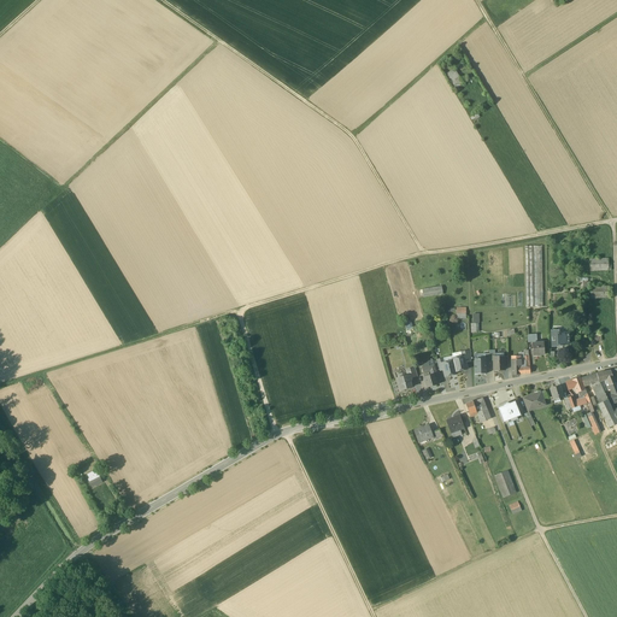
[(448,77),(457,90),(465,86),(457,72),(448,77)]
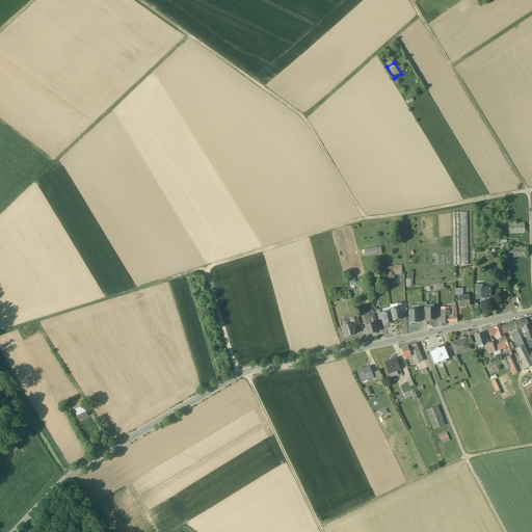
[(468,212),(453,213),(454,265),(468,264),(468,212)]
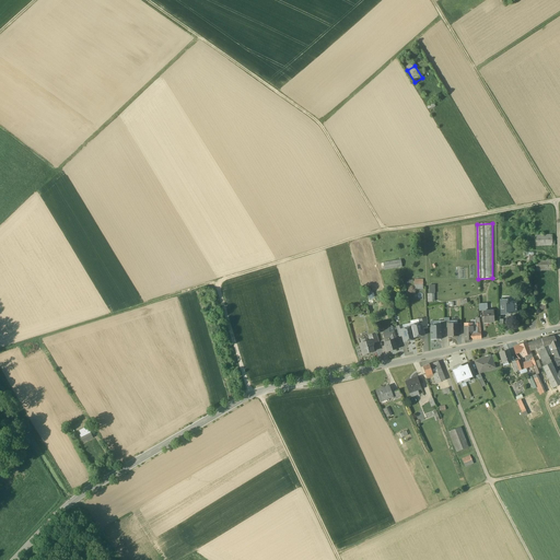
[(551,235),(535,235),(536,246),(552,245),(551,235)]
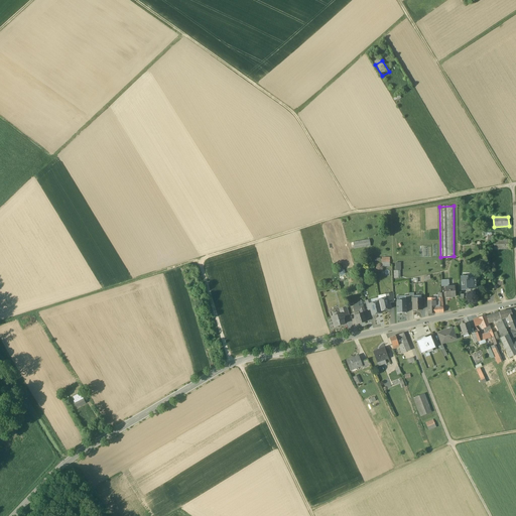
[(369,240),(353,243),(354,249),(370,246),(369,240)]
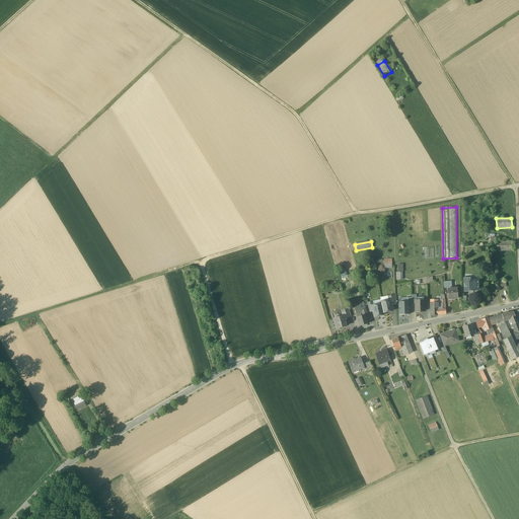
[(512,241),(497,242),(497,250),(513,250),(512,241)]
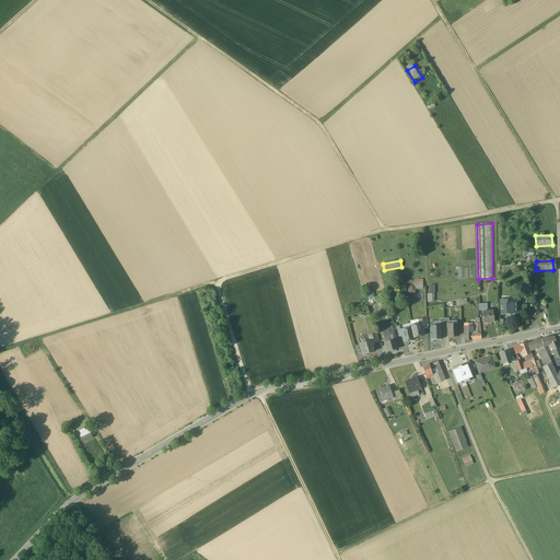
[(430,286),(431,293),(428,293),(429,302),(438,302),(436,284),(430,286)]
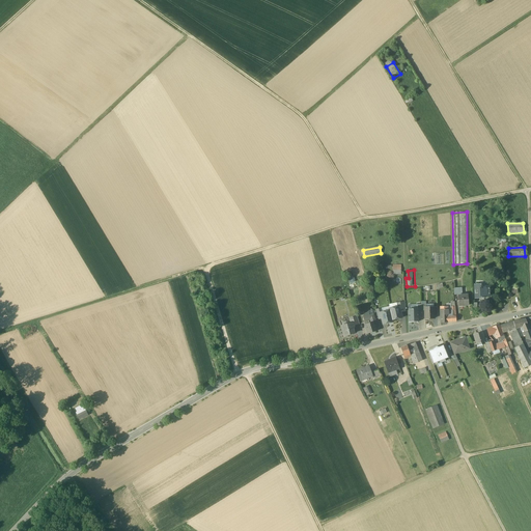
[(483,287),(480,287),(480,285),(475,285),(475,298),(481,298),(481,297),(484,297),(490,296),(490,286),(483,287)]
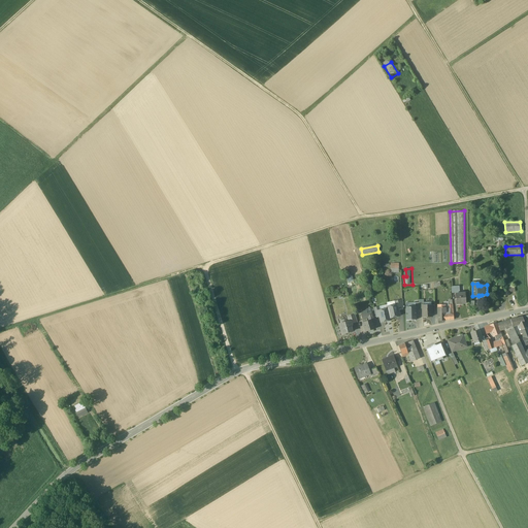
[(459,294),(455,294),(456,304),(465,304),(465,293),(459,294)]
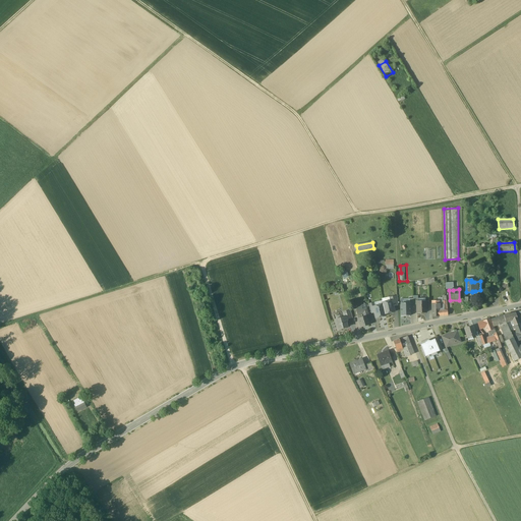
[(398,296),(390,298),(391,301),(392,301),(394,306),(398,305),(398,296)]
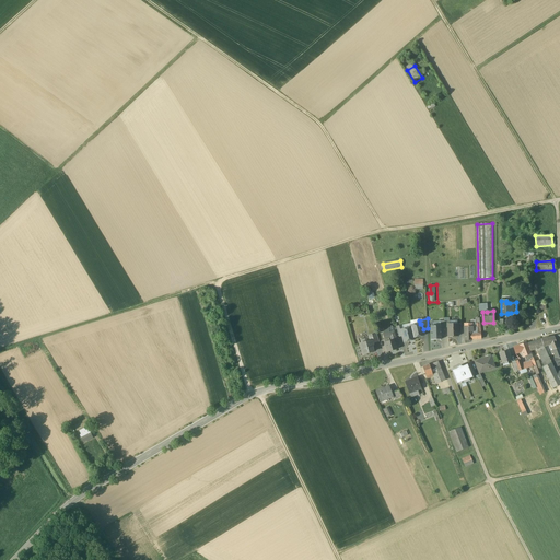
[(420,324),(411,326),(411,328),(413,338),(424,336),(423,329),(421,324),(420,324)]
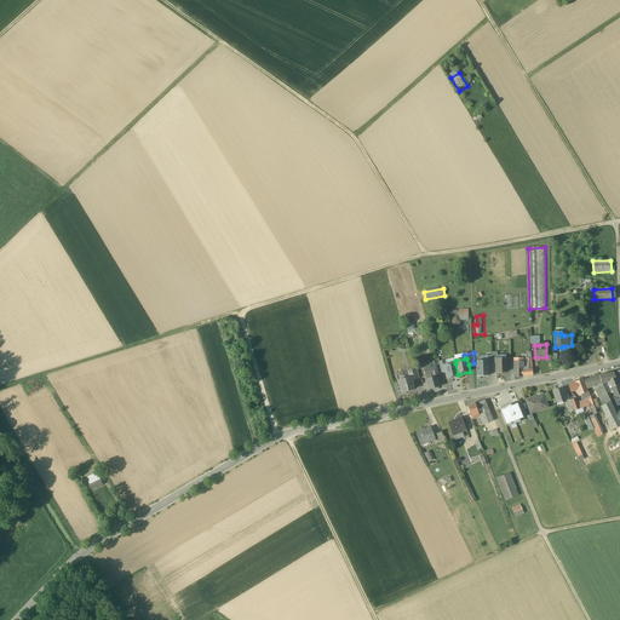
[(507,359),(498,359),(498,360),(495,360),(495,363),(495,372),(507,372),(507,359)]
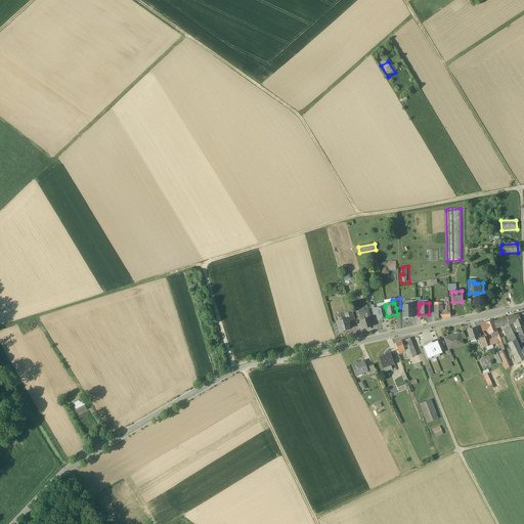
[(412,305),(403,305),(403,318),(413,317),(413,314),(412,305)]
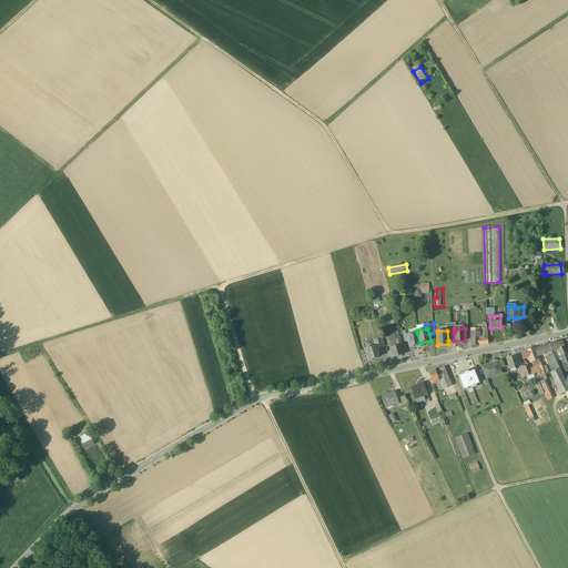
[(409,334),(407,335),(408,341),(409,346),(421,345),(419,343),(417,333),(409,334)]
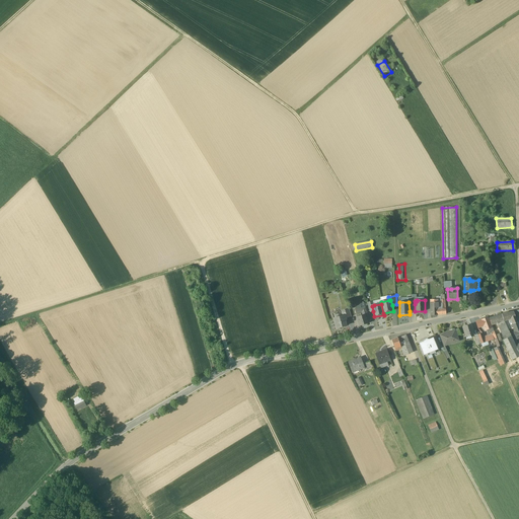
[(356,310),(355,310),(360,326),(368,323),(367,319),(369,319),(365,307),(361,308),(356,310)]
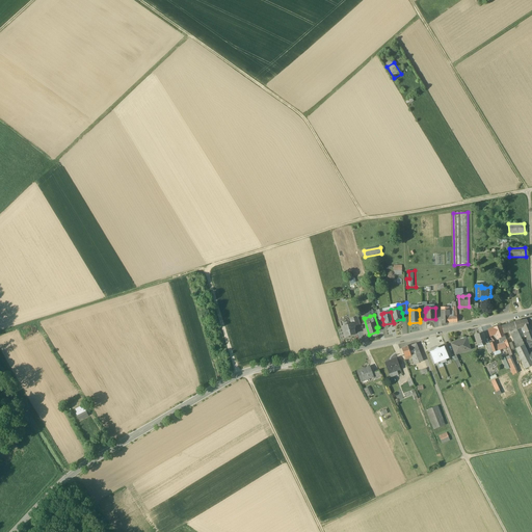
[(357,318),(350,320),(351,324),(352,326),(354,326),(360,324),(357,318)]
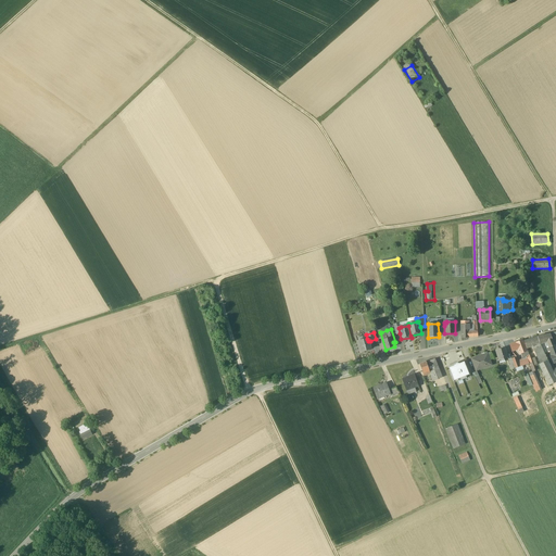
[(550,335),(542,336),(544,343),(545,346),(548,345),(548,348),(554,345),(552,340),(551,335),(550,335)]
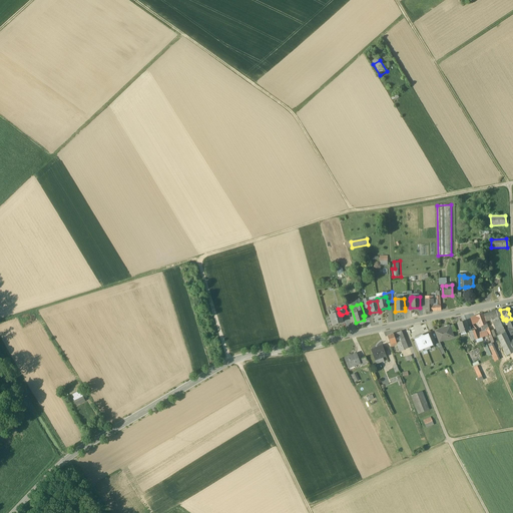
[(496,311),(487,314),(489,321),(493,319),(498,318),(496,311)]
